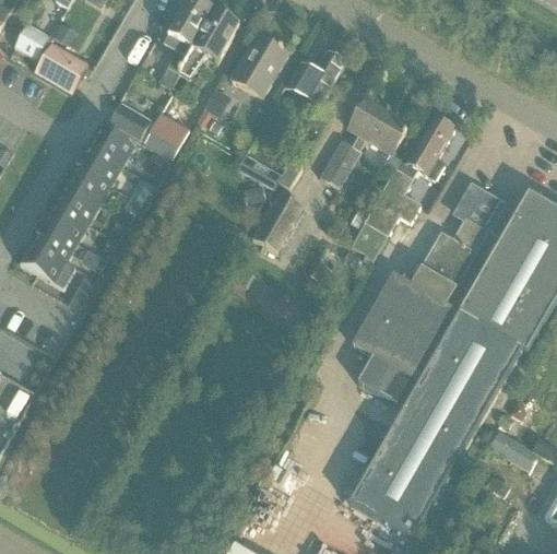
[(55,0),(49,9),(61,15),(70,0),(55,0)]
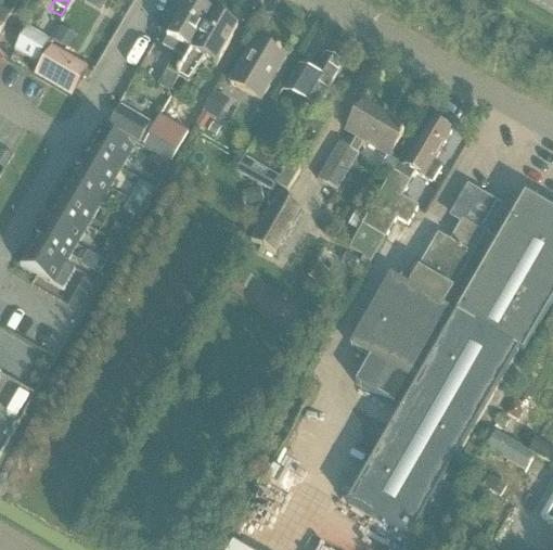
[(86,0),(100,9),(104,0),(86,0)]
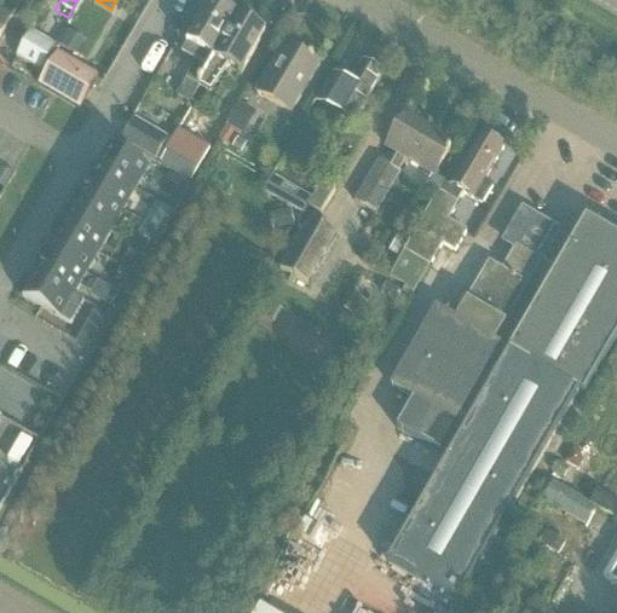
[(196,81),(238,11),(219,0),(208,0),(185,39),(197,45),(185,75),(196,81)]
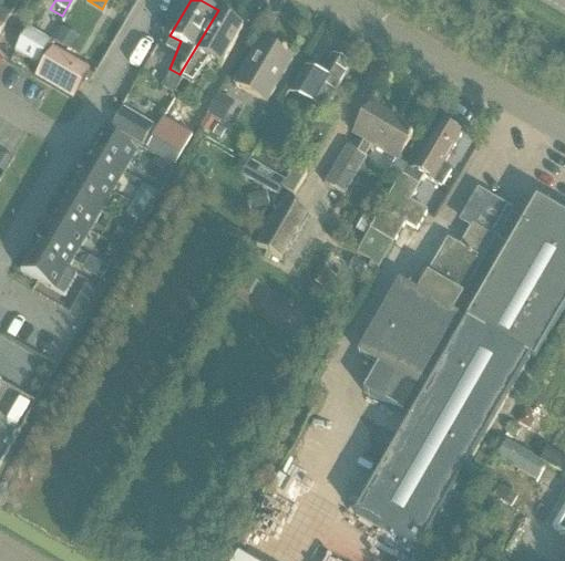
[(219,64),(243,24),(218,10),(180,74),(191,81),(208,58),(219,64)]
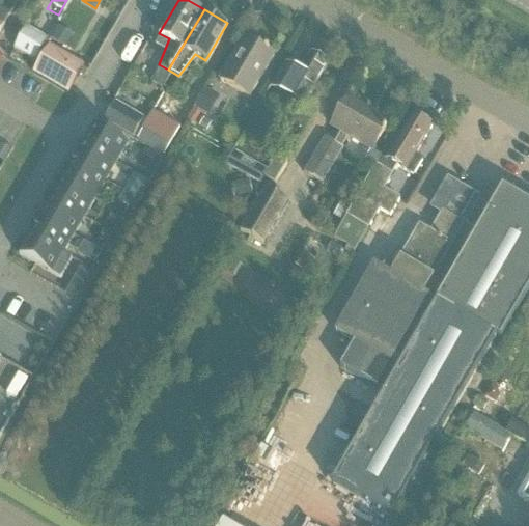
[(12,44),(34,56),(47,34),(25,21),(12,44)]
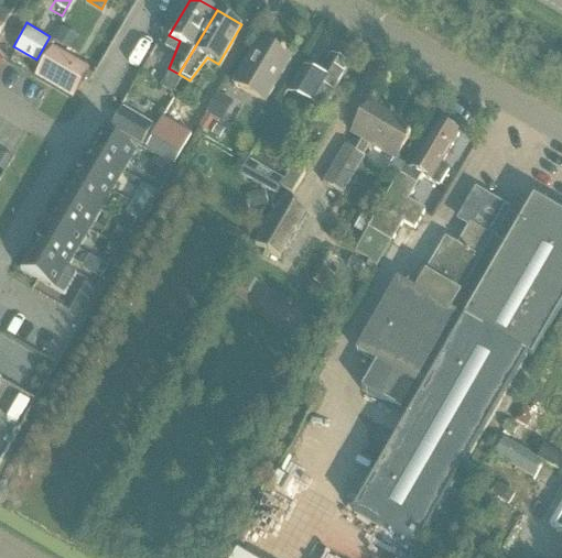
[(60,23),(52,36),(66,45),(74,32),(60,23)]
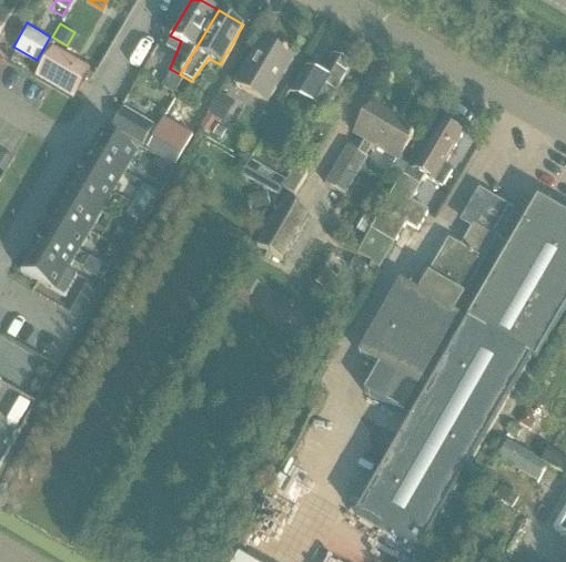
[(12,47),(19,34),(3,24),(0,30),(0,41),(11,48),(12,47)]
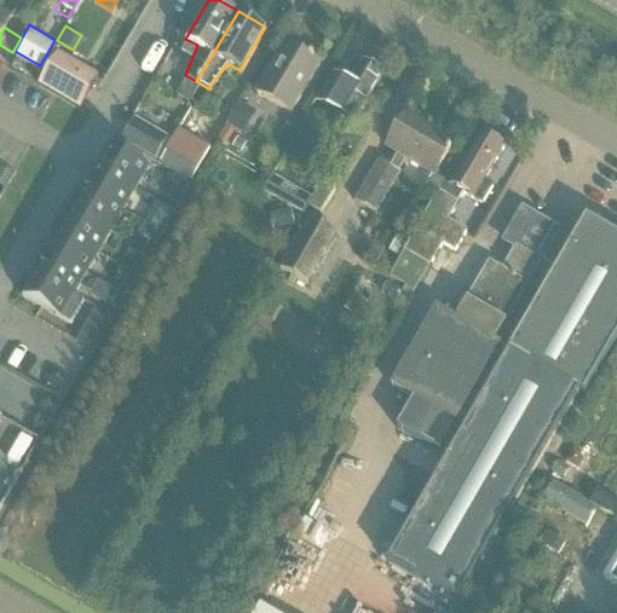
[(255,90),(289,109),(318,59),(286,39),(255,90)]
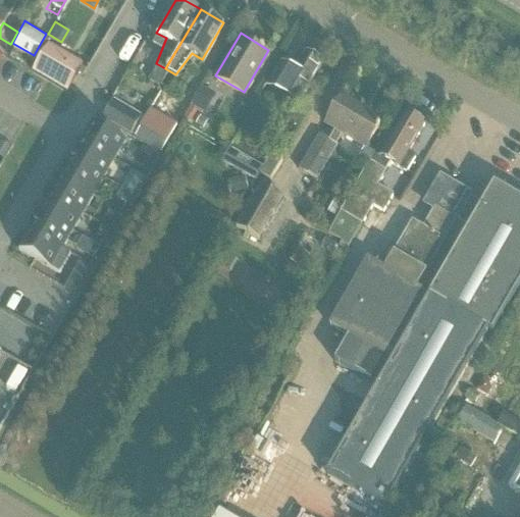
[(46,41),(30,66),(65,88),(81,61),(46,41)]
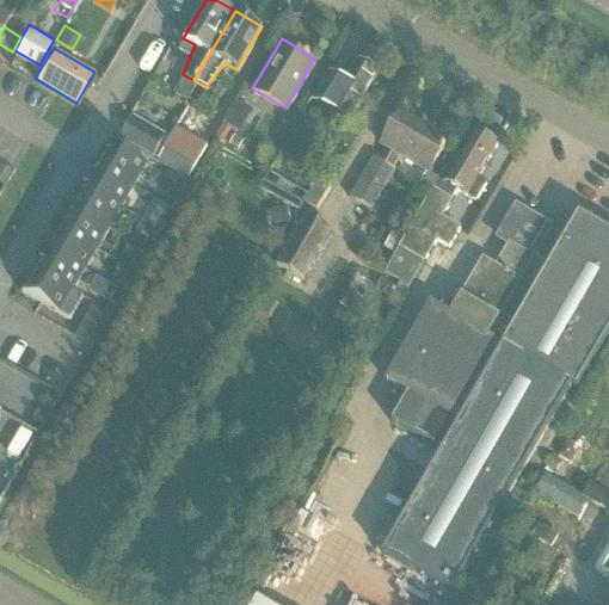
[(312,96),(348,117),(376,68),(356,56),(343,76),(327,68),(312,96)]
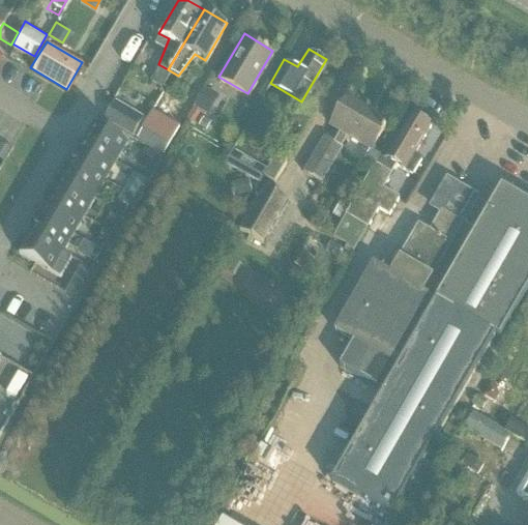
[(215,90),(203,83),(194,100),(206,108),(215,90)]
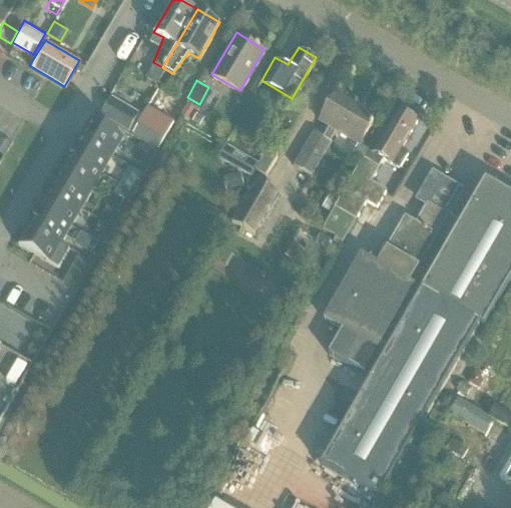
[(355,141),(359,143),(376,113),(335,89),(318,119),(328,125),(323,133),(313,127),(293,162),(311,172),(331,138),(330,137),(335,129),(355,141)]
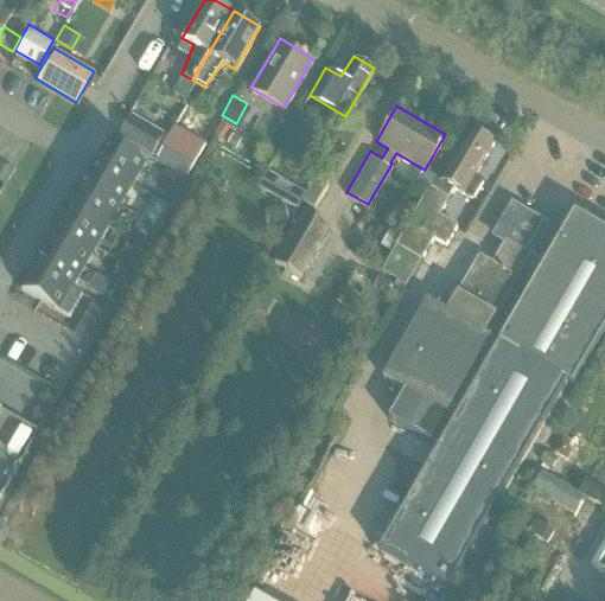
[(131,112),(118,130),(150,152),(163,132),(131,112)]
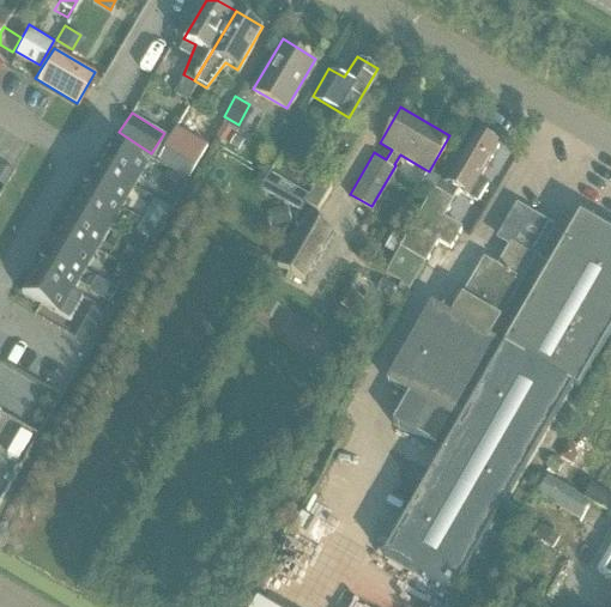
[(469,194),(476,198),(487,180),(478,174),(497,141),(475,128),(448,174),(442,169),(403,237),(401,236),(400,237),(397,243),(399,244),(425,260),(437,238),(449,244),(461,224),(442,213),(458,188),(467,194),(469,194)]
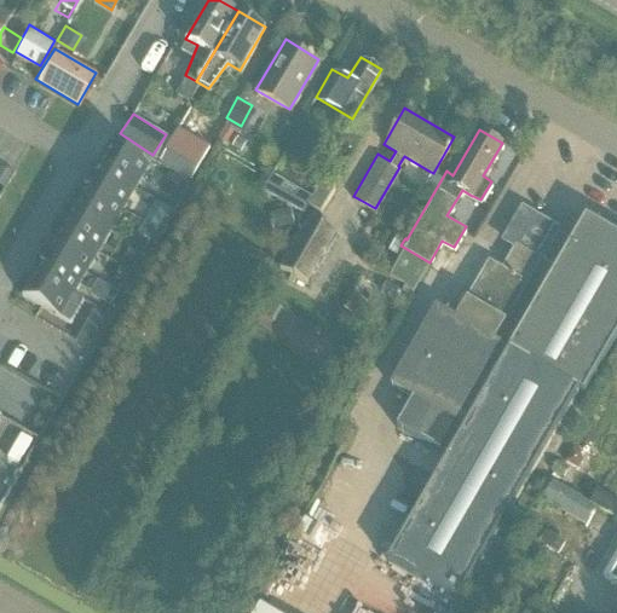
[(236,132),(230,142),(238,146),(246,137),(236,132)]
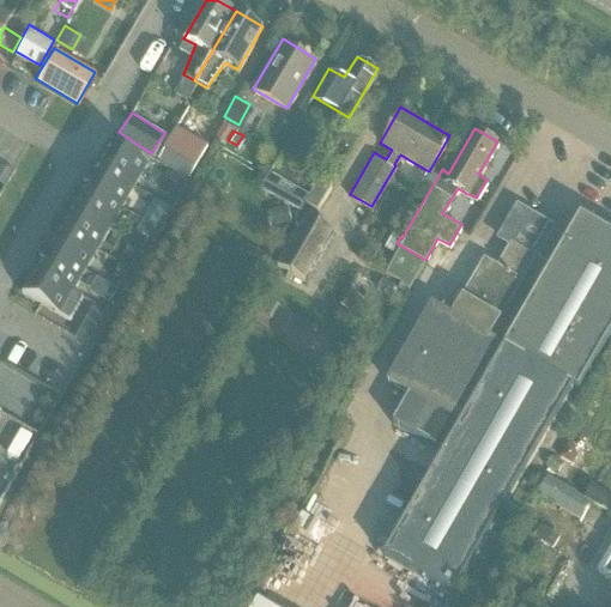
[(95,161),(133,183),(146,161),(108,139),(95,161)]
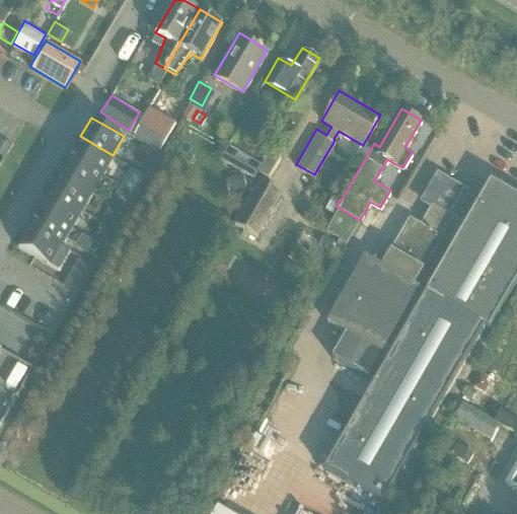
[(156,121),(145,140),(158,148),(169,129),(156,121)]
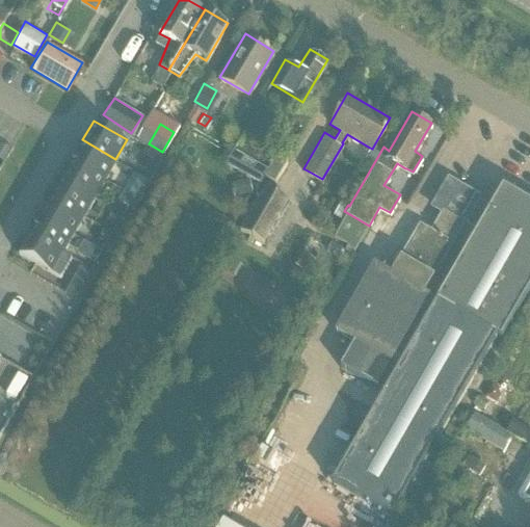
[(105,177),(115,159),(82,139),(72,158),(105,177)]
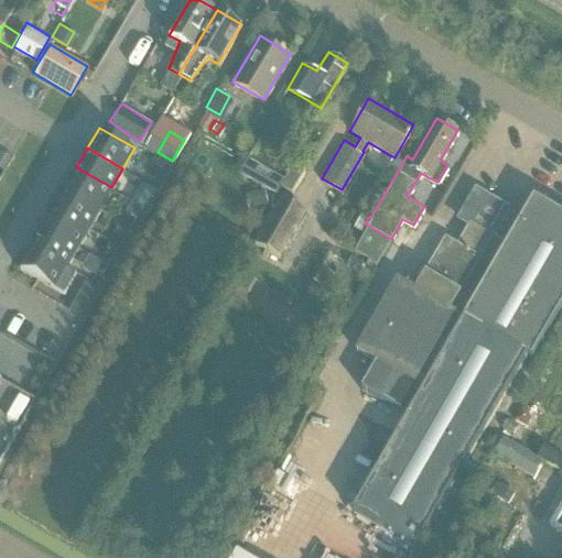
[(11,154),(1,149),(0,150),(0,163),(4,166),(11,154)]
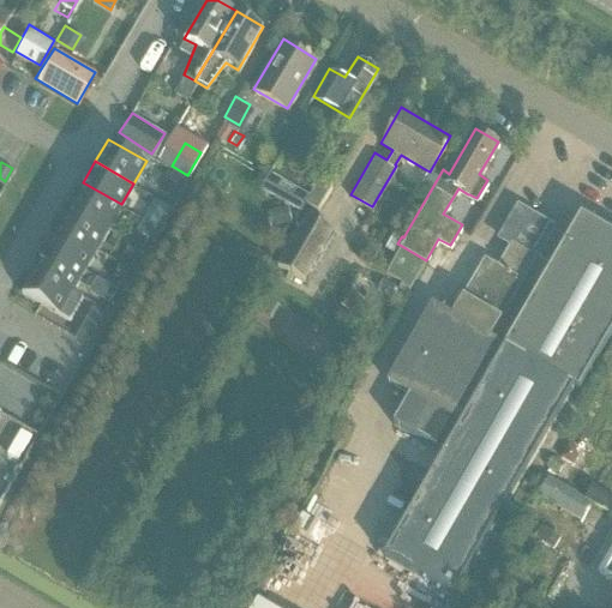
[(304,199),(305,200),(317,206),(337,172),(324,166),(309,193),(307,193),(304,199)]
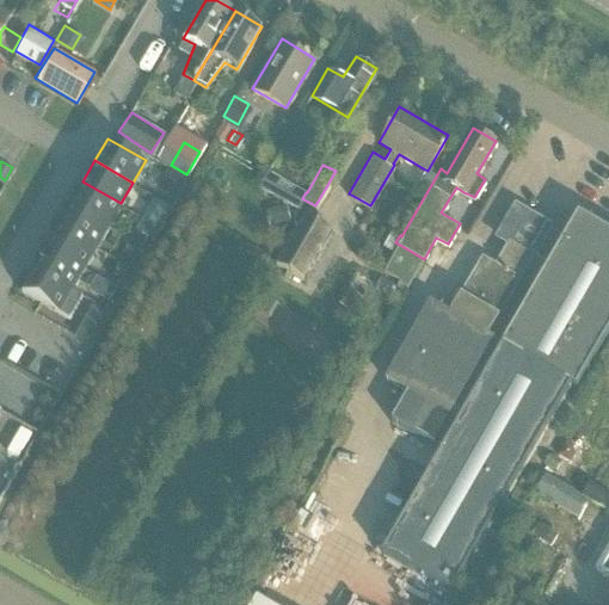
[(165,167),(155,184),(171,193),(180,177),(165,167)]
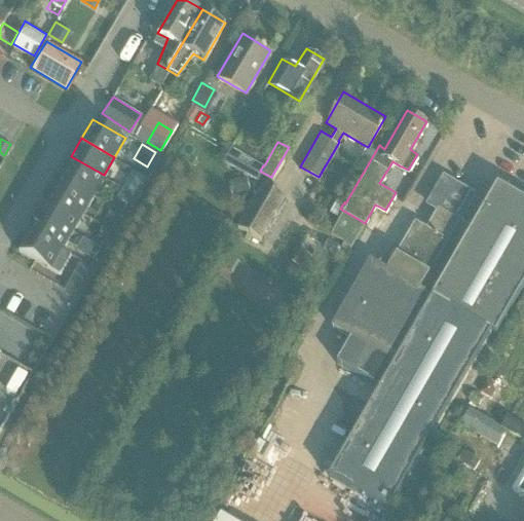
[(260,171),(263,165),(229,145),(222,157),(257,178),(261,172),(260,171)]
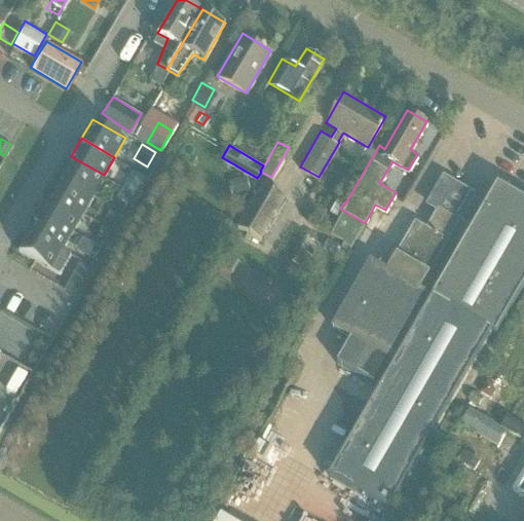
[(368,147),(364,145),(358,155),(369,161),(375,151),(368,147)]
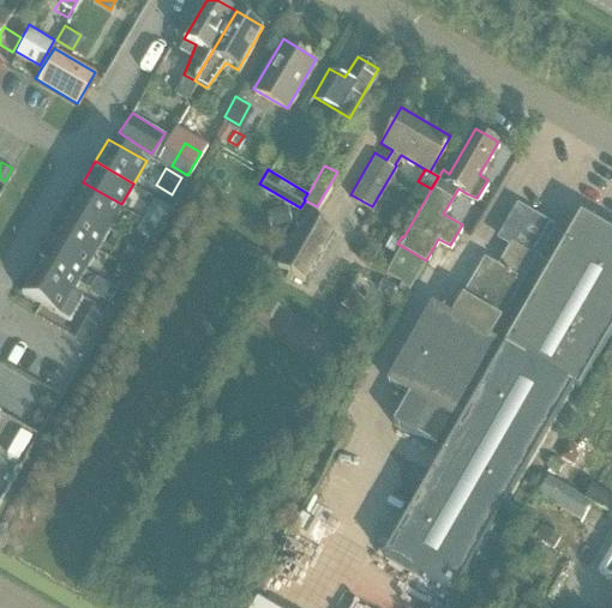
[(108,226),(121,204),(83,182),(71,203),(108,226)]
